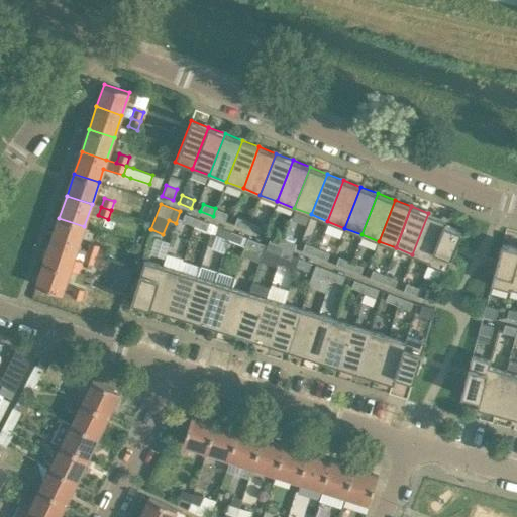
[(228,213),(215,208),(213,216),(225,221),(228,213)]
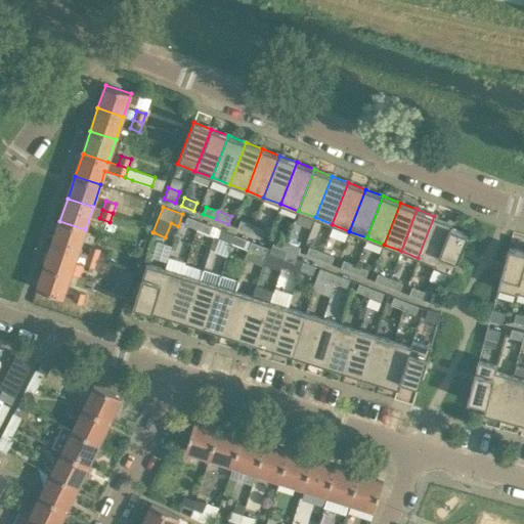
[(197,228),(200,221),(187,216),(184,223),(197,228)]
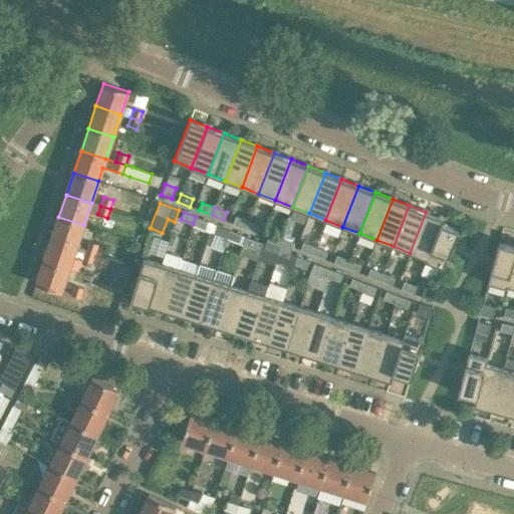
[(410,253),(426,259),(427,259),(441,222),(442,222),(444,219),(426,212),(410,253)]
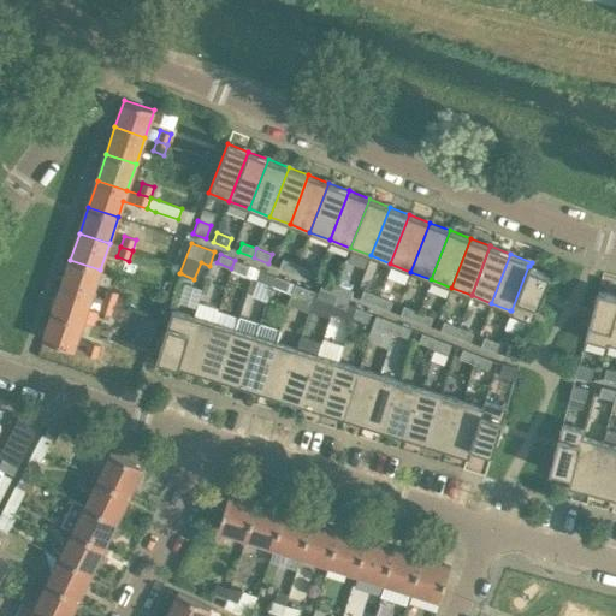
[(294,273),(297,264),(283,259),(279,267),(294,273)]
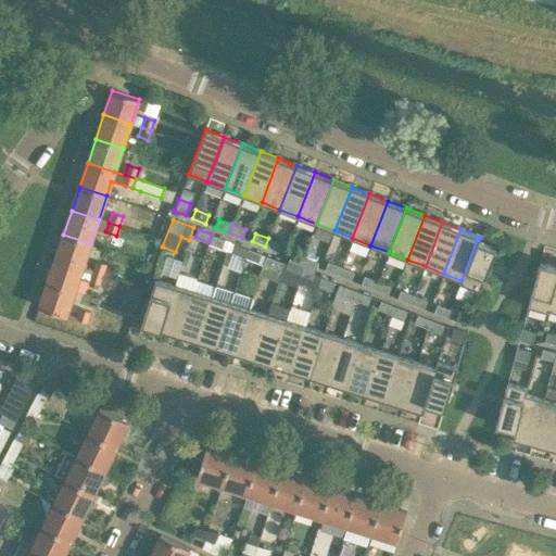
[(90,243),(63,235),(55,258),(83,268),(90,243)]
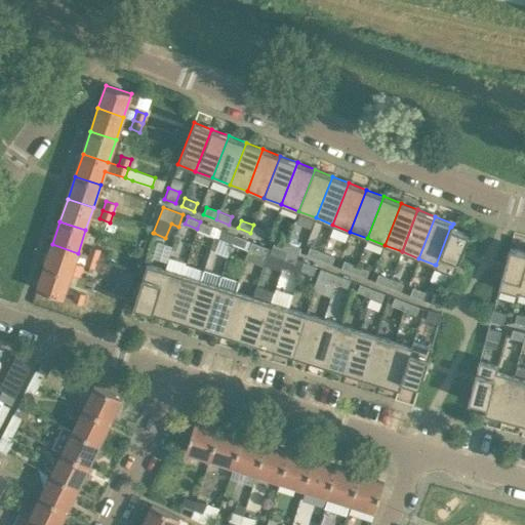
[(212,226),(200,221),(197,229),(209,234),(212,226)]
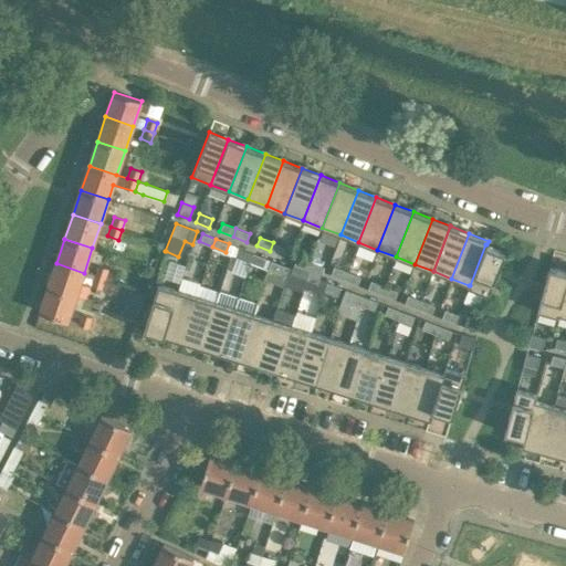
[(286,248),(273,242),(270,251),(283,257),(286,248)]
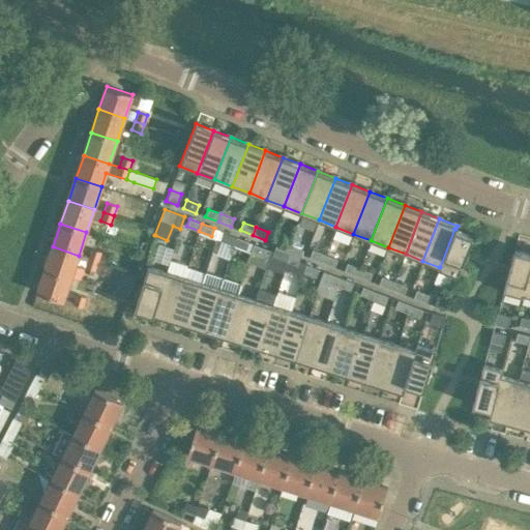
[(473,236),(455,229),(454,229),(440,267),(439,267),(439,269),(458,276),(473,236)]
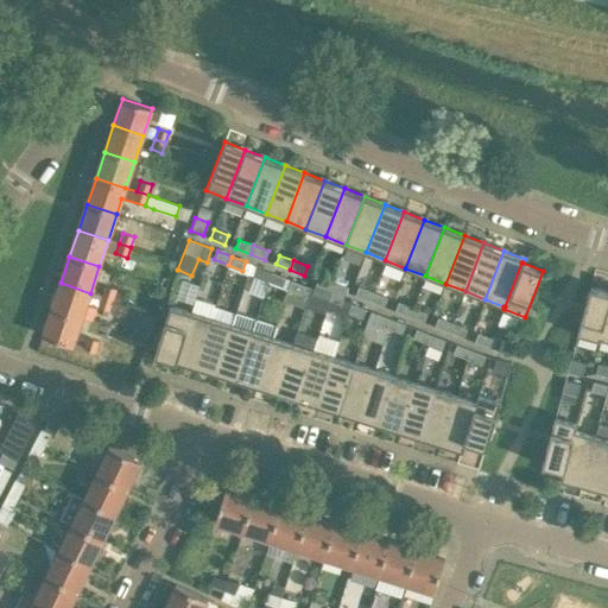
[(268,280),(272,272),(257,266),(253,276),(268,280)]
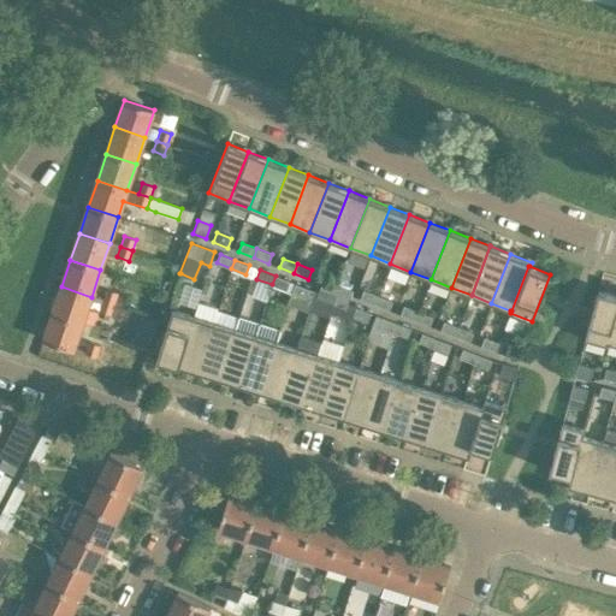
[(290,280),(276,276),(272,284),(286,290),(290,280)]
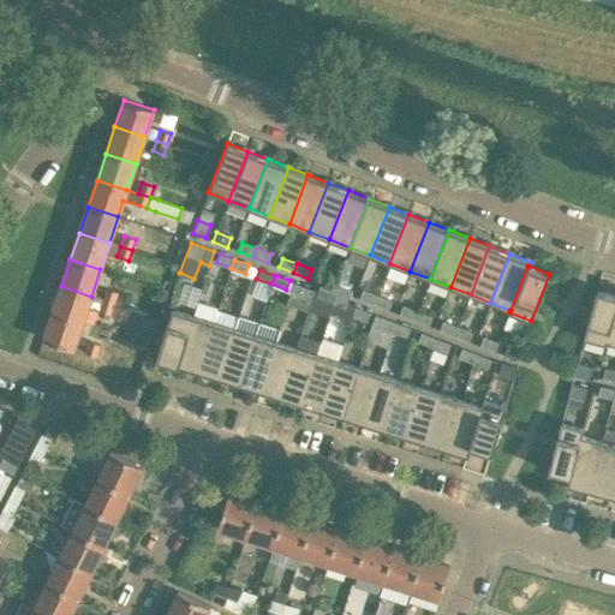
[(320,287),(334,293),(338,285),(323,279),(320,287)]
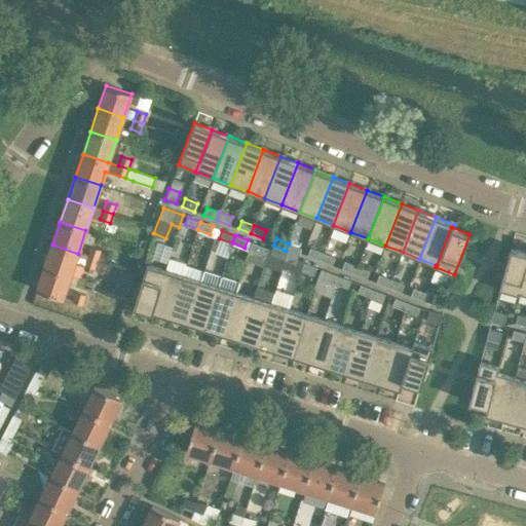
[(264,247),(252,241),(249,250),(261,255),(264,247)]
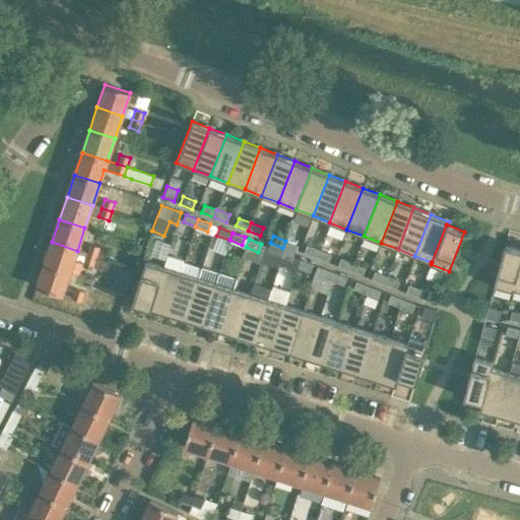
[(285,241),(282,248),(295,253),(298,245),(285,241)]
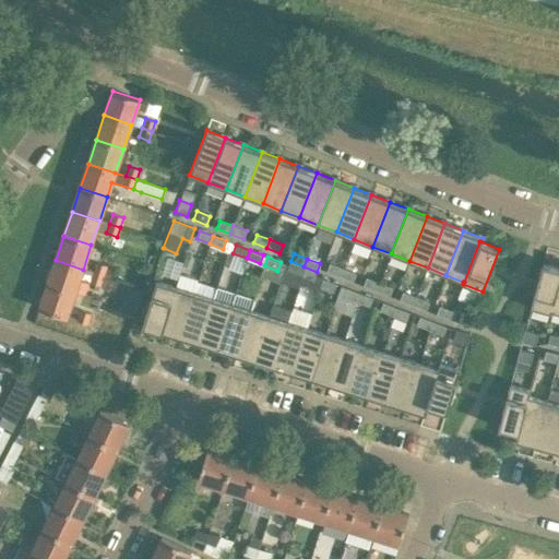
[(56,260),(48,284),(74,294),(83,270),(56,260)]
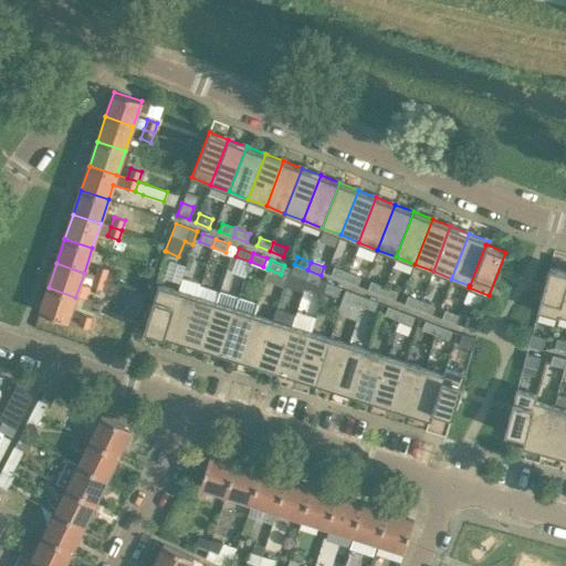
[(304,279),(307,270),(294,264),(291,273),(304,279)]
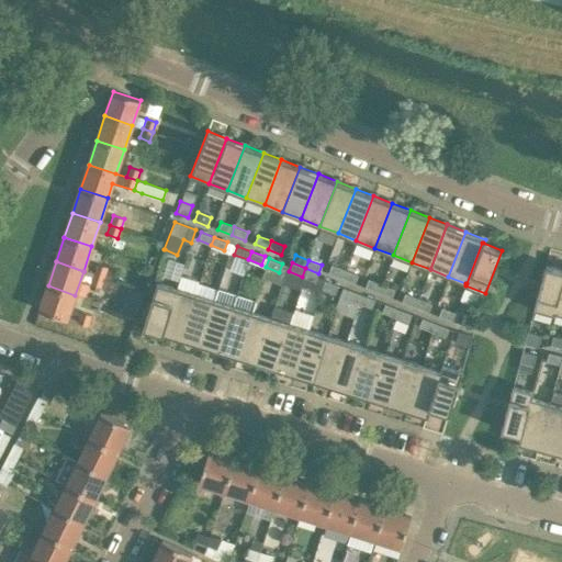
[(98,263),(93,274),(104,278),(117,282),(122,271),(109,267),(98,263)]
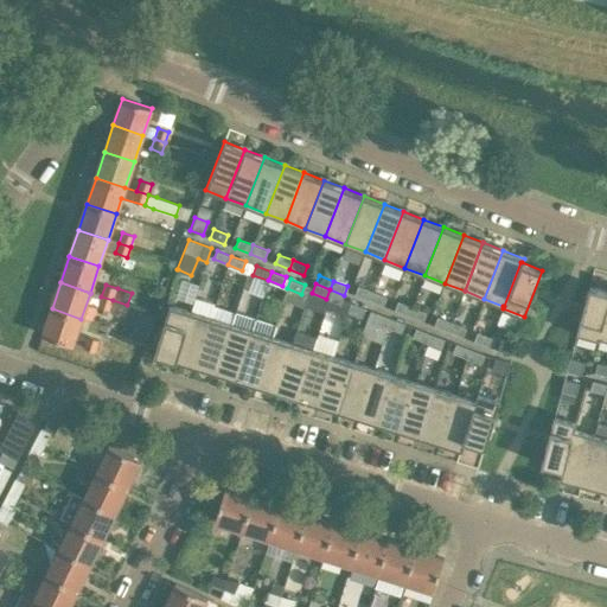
[(369,300),(372,292),(358,286),(355,294),(369,300)]
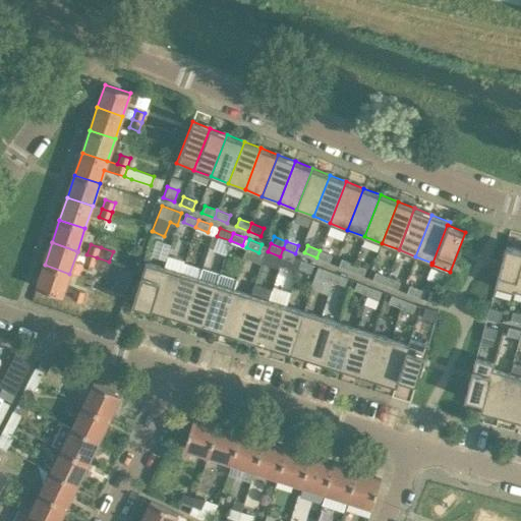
[(520,249),(506,245),(501,262),(495,286),(513,291),(514,289),(513,289),(520,259),(520,249)]
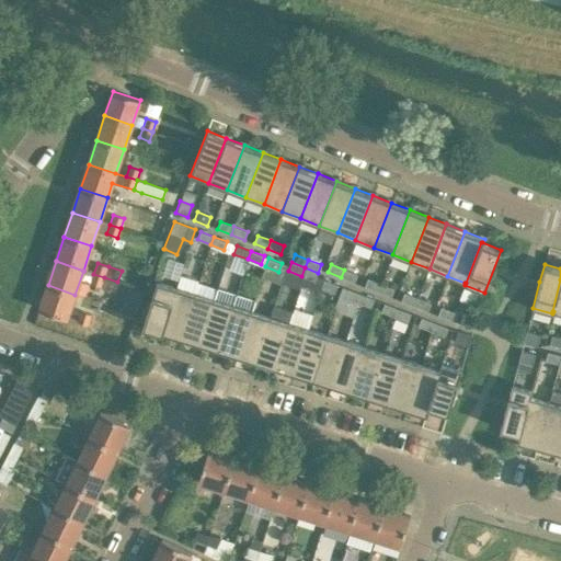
[(315,281),(318,273),(305,267),(301,276),(315,281)]
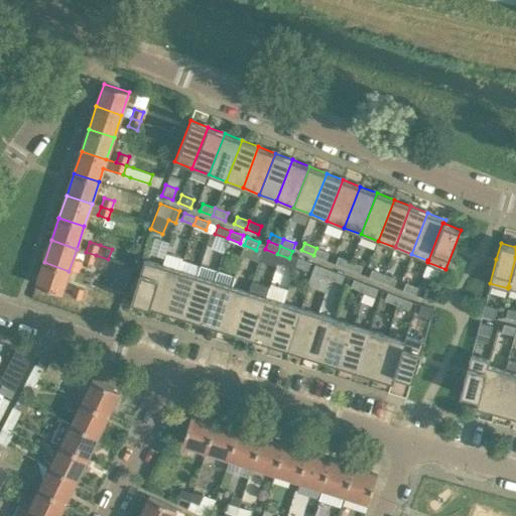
[(329,252),(316,248),(313,255),(326,260),(329,252)]
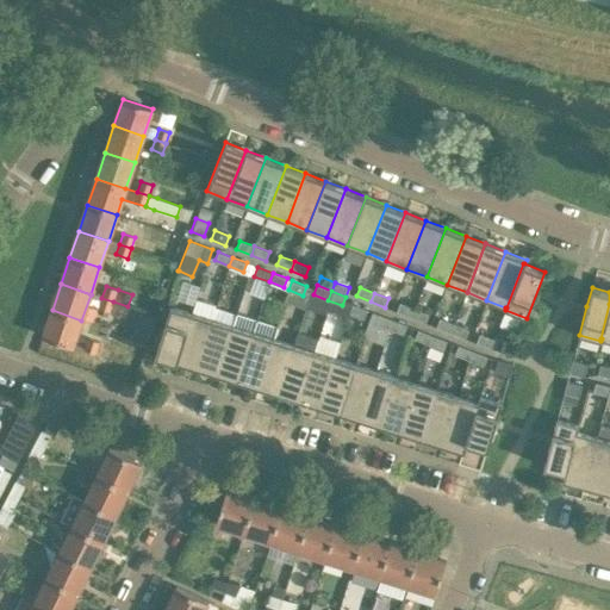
[(110,311),(113,302),(101,298),(99,307),(110,311)]
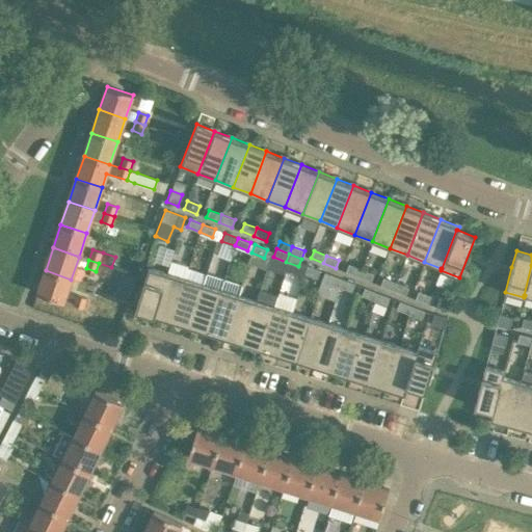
[(357,276),(361,269),(348,264),(345,271),(357,276)]
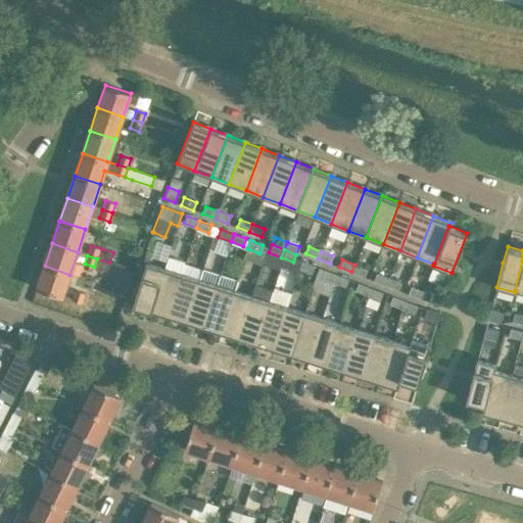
[(312,273),(315,266),(302,260),(299,268),(312,273)]
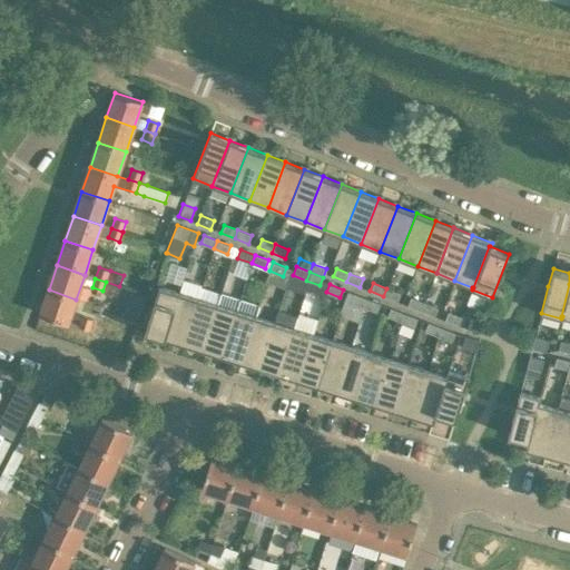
[(145,332),(165,338),(179,292),(159,286),(145,332)]
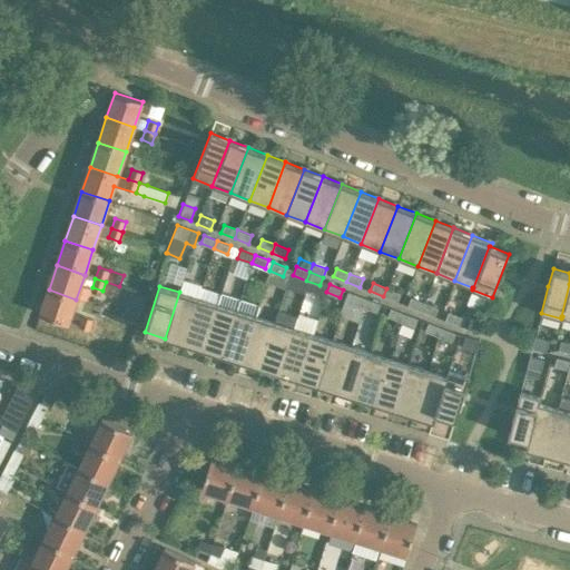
[(401,293),(386,288),(383,296),(397,302),(401,293)]
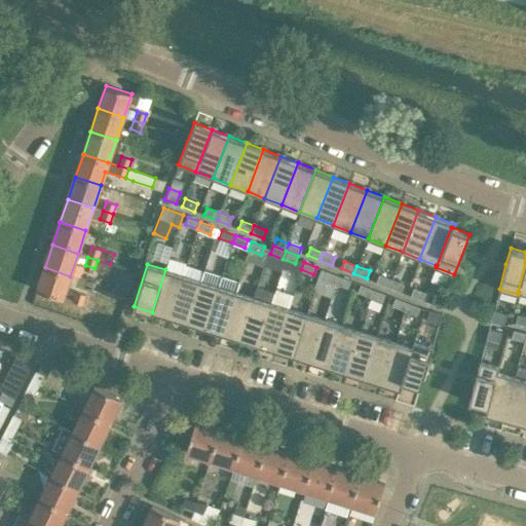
[(37,291),(63,300),(67,288),(70,276),(45,267),(37,291)]
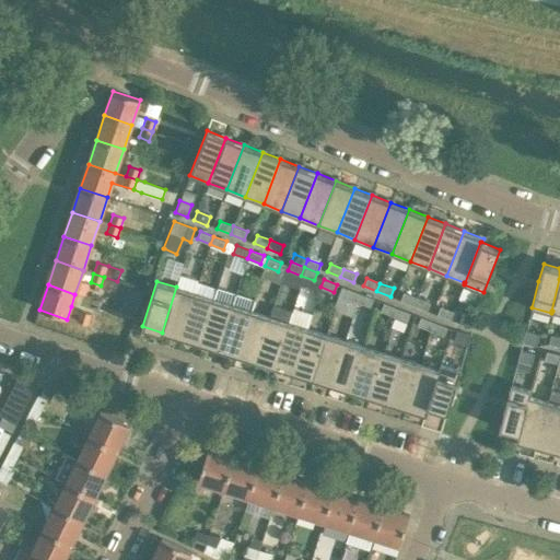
[(195,293),(176,287),(162,333),(181,338),(195,293)]
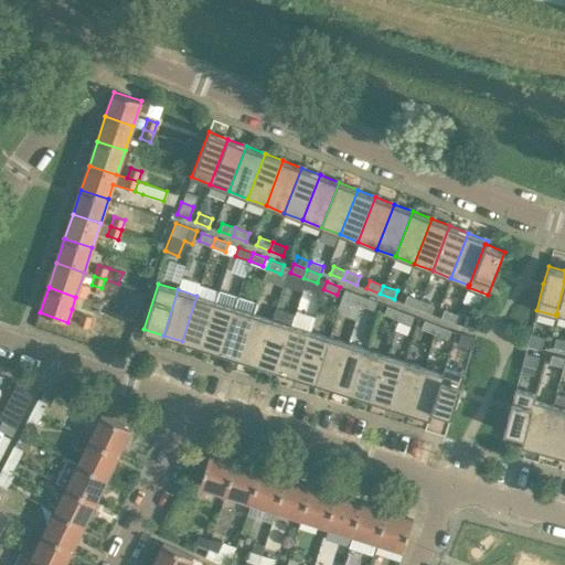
[(360,305),(363,296),(350,290),(347,299),(360,305)]
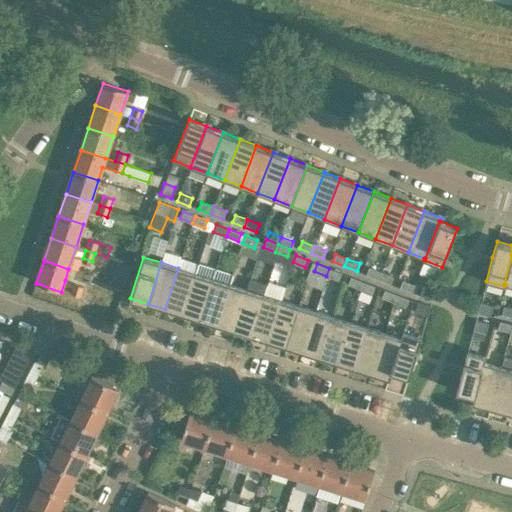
[(366,275),(378,279),(381,272),(369,267),(366,275)]
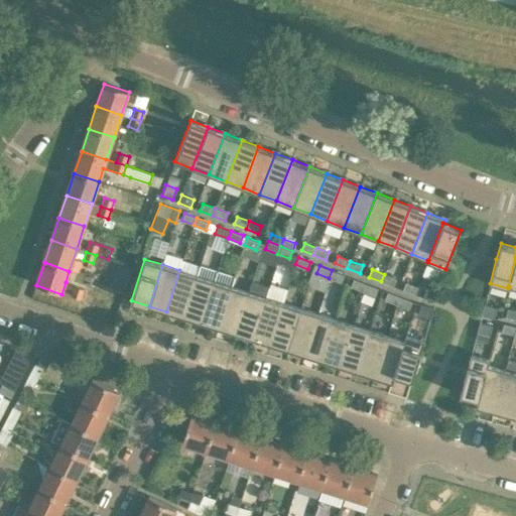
[(179,270),(166,311),(183,316),(197,275),(179,270)]
